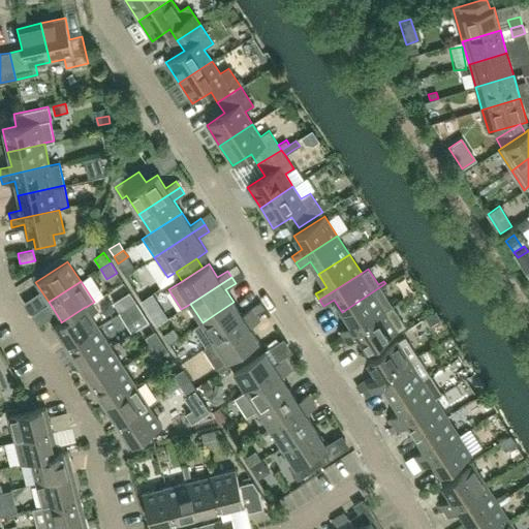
[(344,337),(392,306),(381,290),(387,286),(385,283),(342,312),(350,324),(340,331),(344,337)]
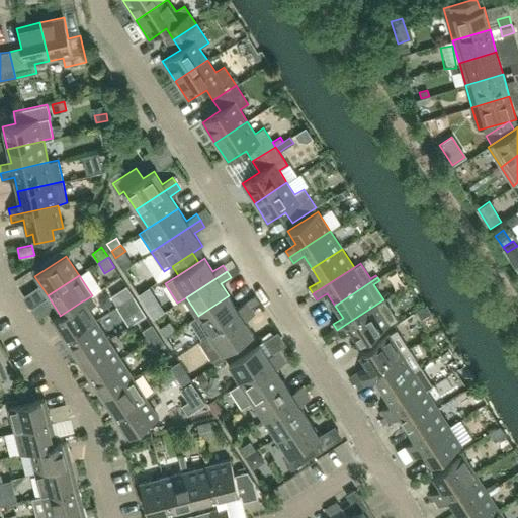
[(116,306),(123,301),(133,295),(126,286),(110,296),(116,306)]
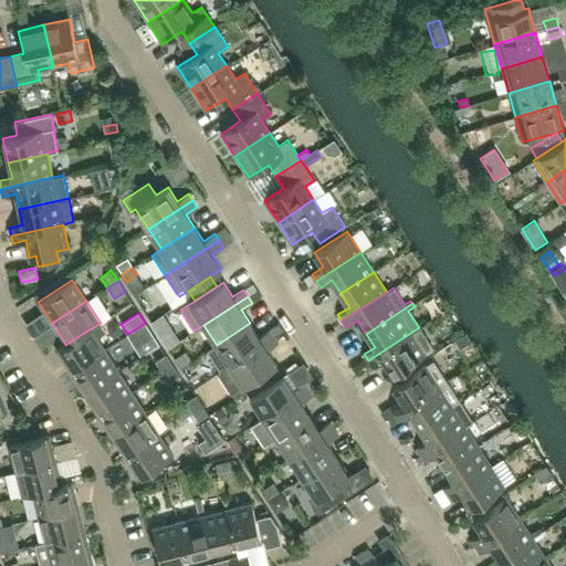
[(71,371),(105,349),(97,337),(106,332),(101,323),(92,328),(91,328),(65,345),(65,344),(56,349),(71,371)]
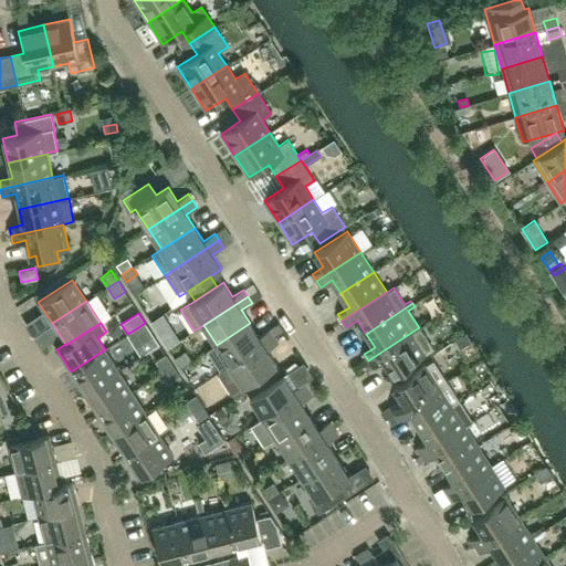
[(135,329),(127,334),(135,345),(152,334),(145,323),(135,329)]
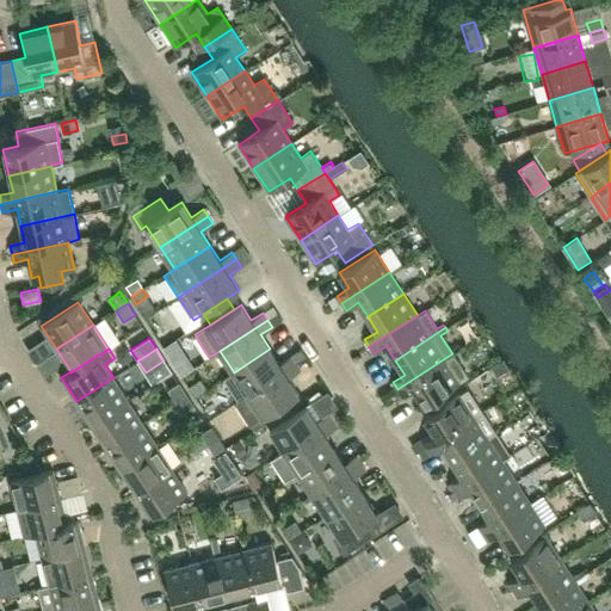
[(247,394),(296,363),(295,362),(291,356),(279,364),(270,349),(234,372),(247,394)]
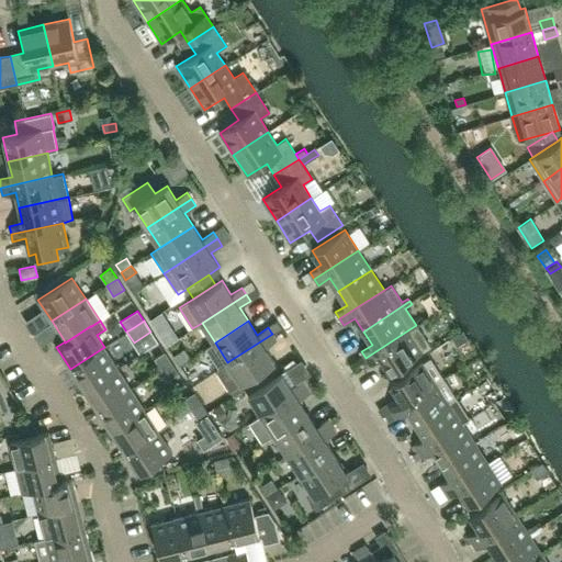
[(277,322),(268,327),(271,333),(281,327),(277,322)]
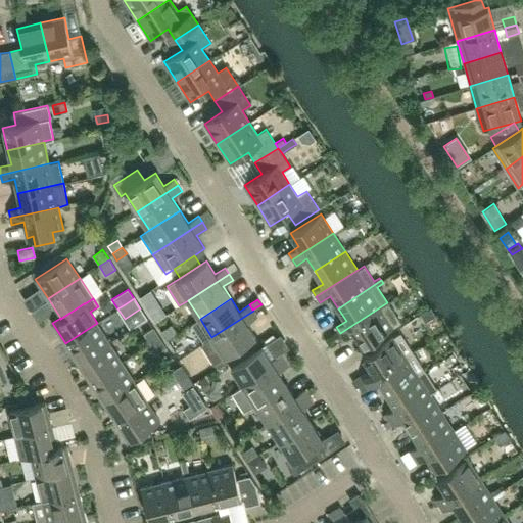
[(363,346),(393,326),(400,322),(387,302),(340,333),(344,339),(354,333),(363,346)]
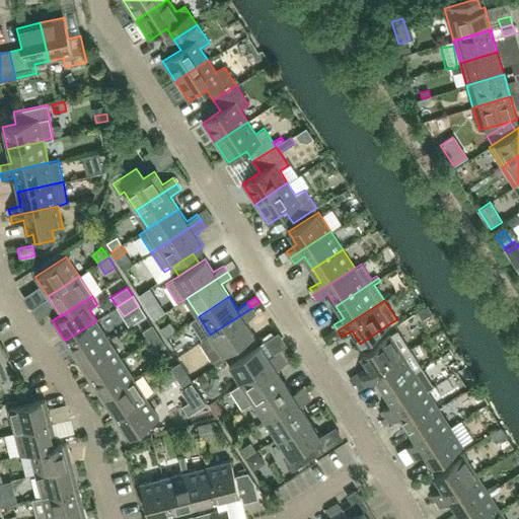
[(251,308),(210,335),(199,342),(212,361),(253,335),(244,321),(255,314),(251,308)]
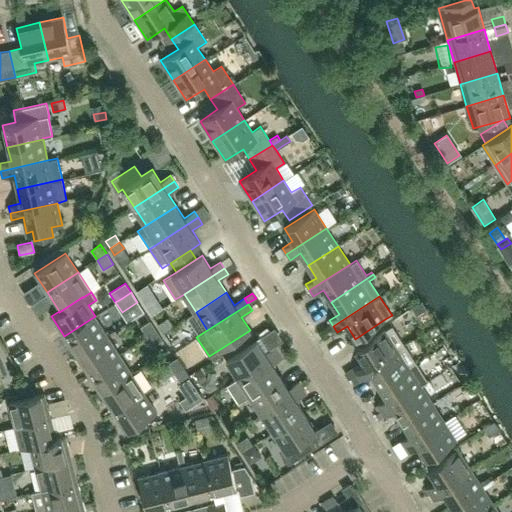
[(151,305),(147,308),(151,315),(158,310),(156,306),(151,305)]
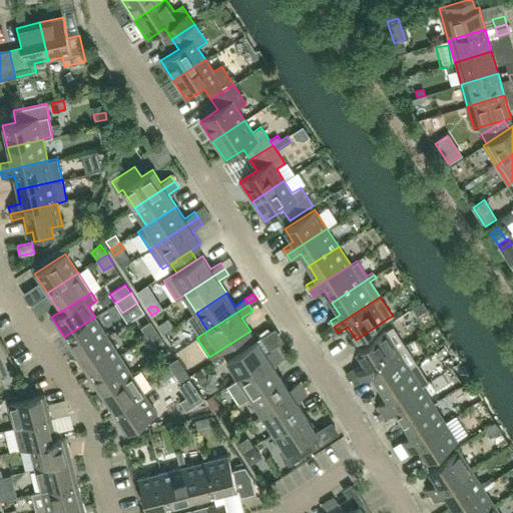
[(76,356),(107,336),(95,317),(64,337),(76,356)]
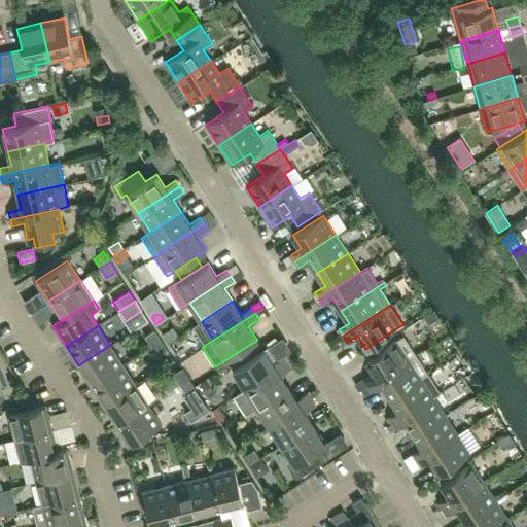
[(144,337),(150,347),(161,341),(154,330),(144,337)]
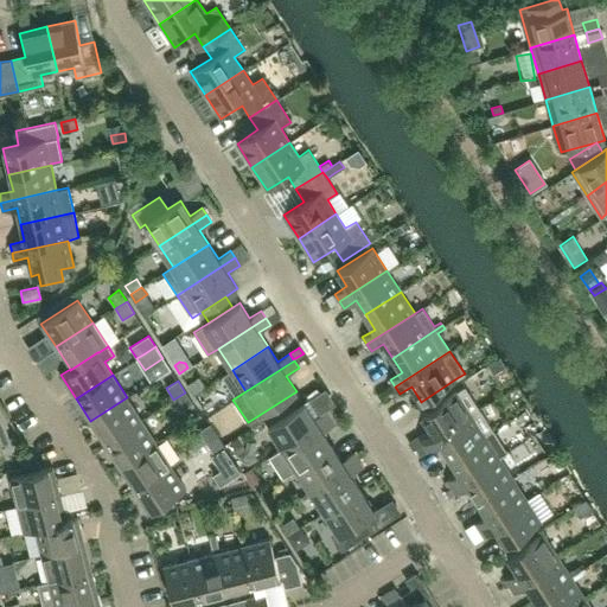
[(479,409),(464,385),(421,414),(430,429),(419,438),(423,445),(471,414),(479,409)]
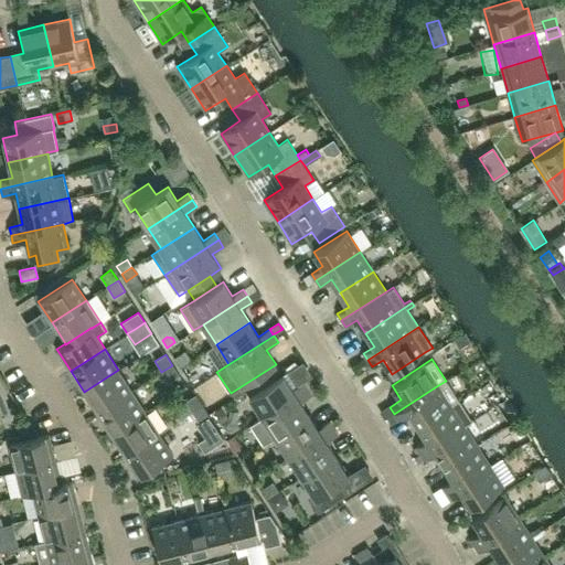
[(246,391),(279,369),(276,364),(231,393),(235,398),(246,391)]
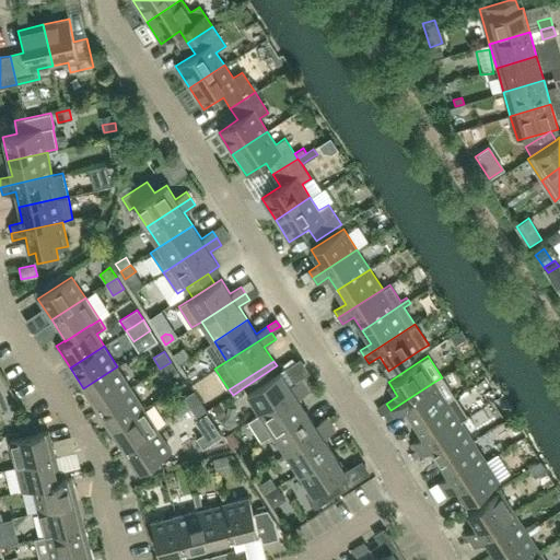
[(177,372),(171,362),(160,369),(167,380),(177,372)]
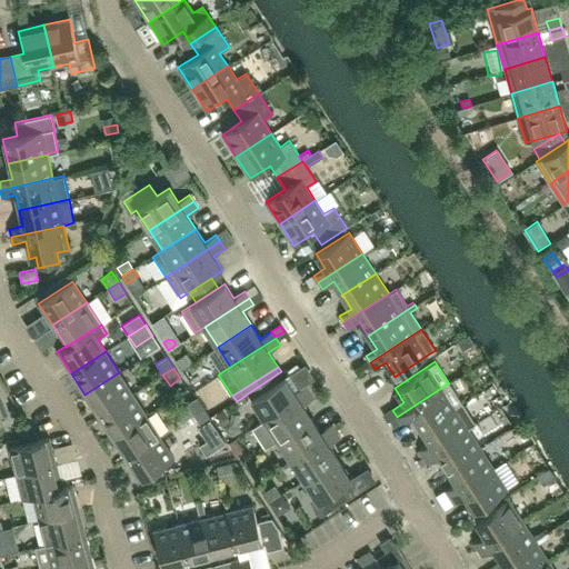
[(251,399),(285,377),(281,371),(248,393),(251,399)]
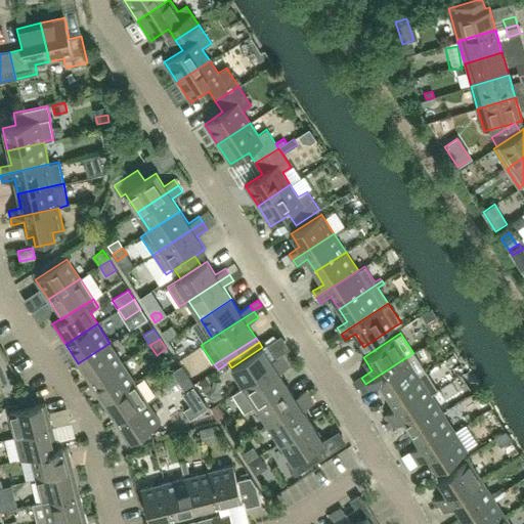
[(90,383),(122,362),(110,343),(78,363),(90,383)]
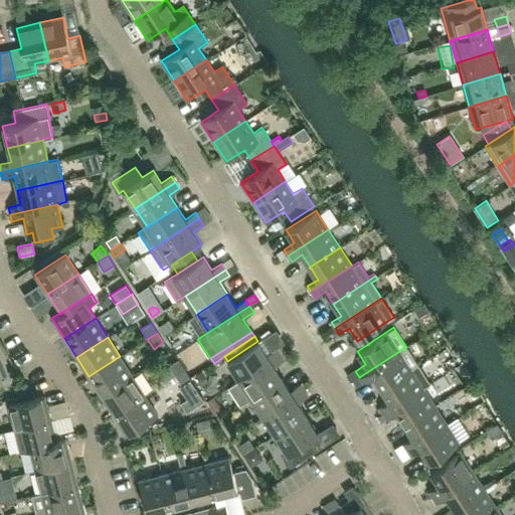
[(239,380),(280,354),(276,348),(266,354),(258,341),(227,361),(239,380)]
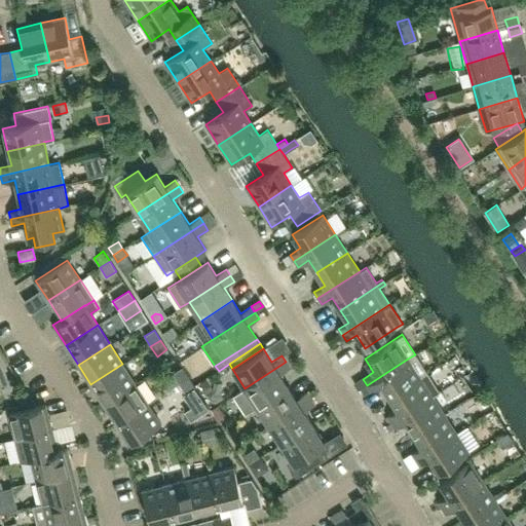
[(367,385),(371,391),(381,384),(389,397),(420,377),(427,373),(415,354),(408,359),(367,385)]
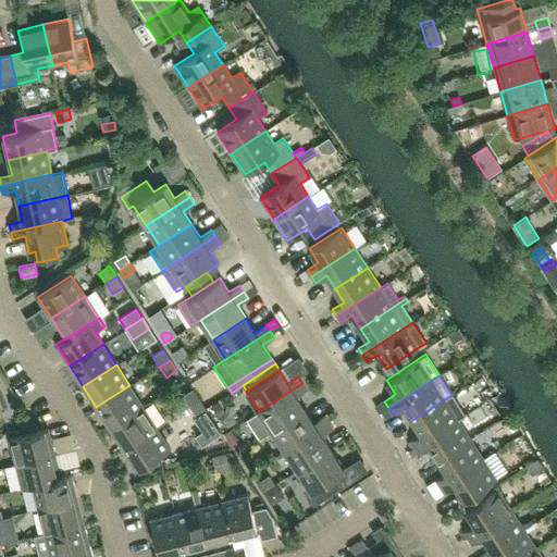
[(0,409),(10,406),(0,382),(0,409)]
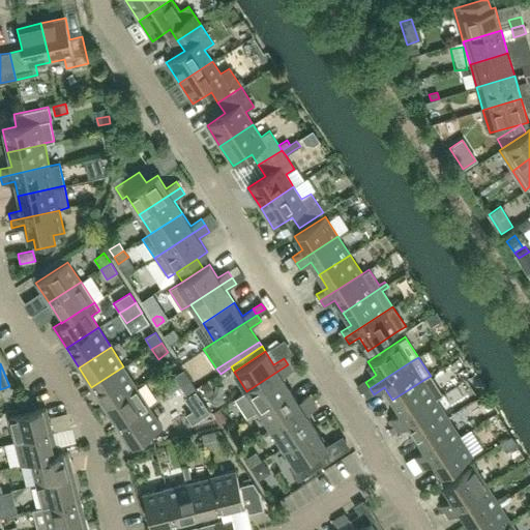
[(288,364),(246,391),(235,399),(247,417),(259,410),(290,389),(282,377),(292,371),(288,364)]
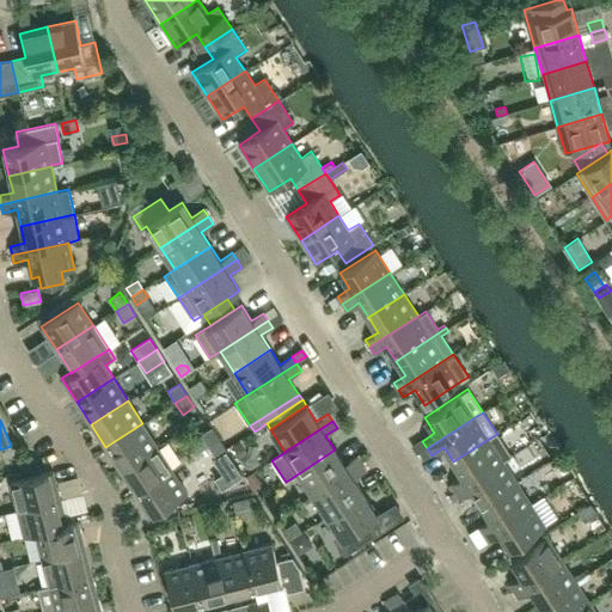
[(121,470),(158,446),(142,423),(105,447),(121,470)]
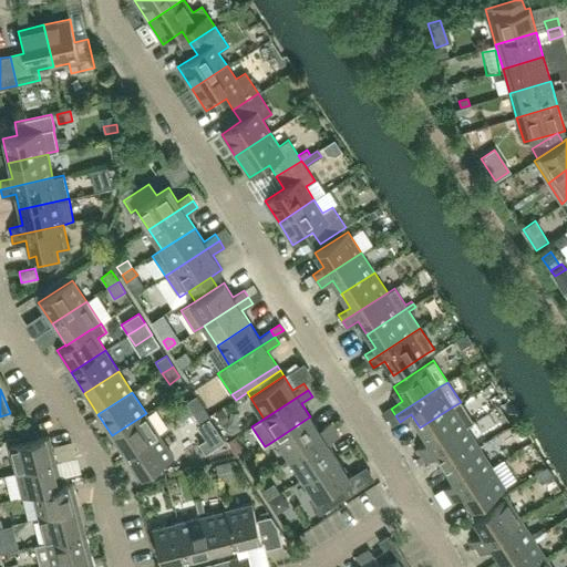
[(185,403),(193,414),(203,406),(196,395),(185,403)]
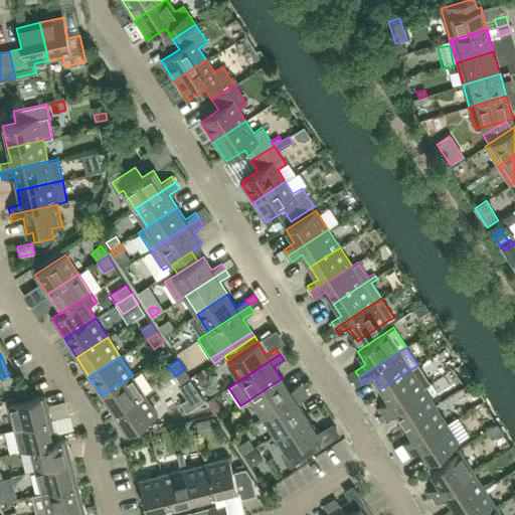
[(383,413),(423,387),(430,383),(418,365),(411,369),(381,388),(389,400),(379,407),(383,413)]
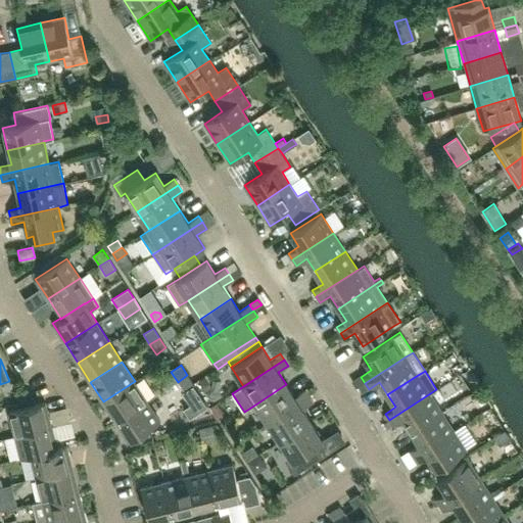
[(194,385),(187,375),(178,382),(185,392),(194,385)]
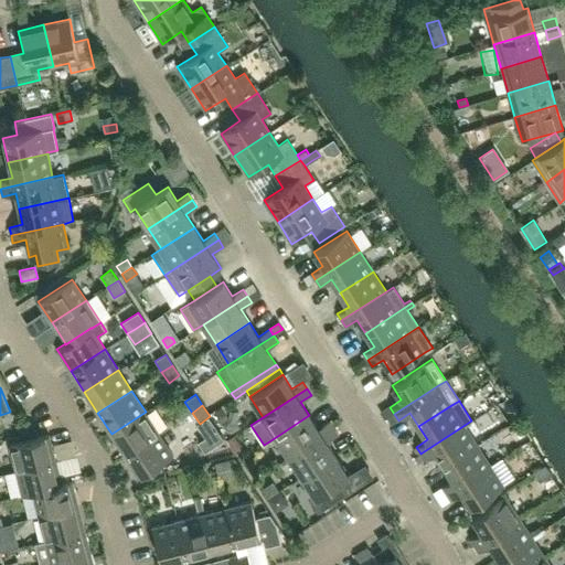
[(231,433),(240,428),(236,422),(238,413),(230,411),(227,419),(221,423),(226,432),(231,433)]
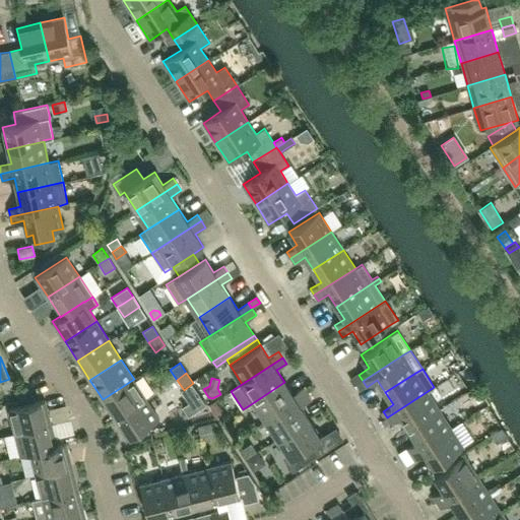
[(115,419),(146,399),(134,379),(103,399),(115,419)]
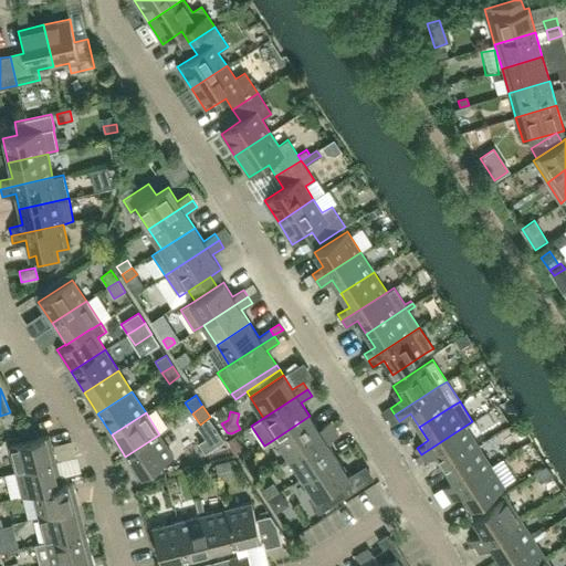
[(290,458),(334,429),(329,422),(318,429),(310,416),(276,438),(290,458)]
